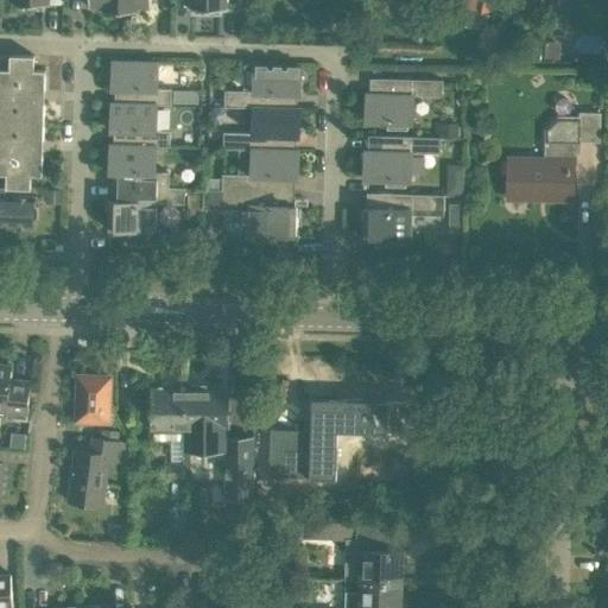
[(120,11),(119,0),(88,0),(89,6),(90,6),(90,5),(101,6),(101,8),(100,8),(100,10),(120,11)]
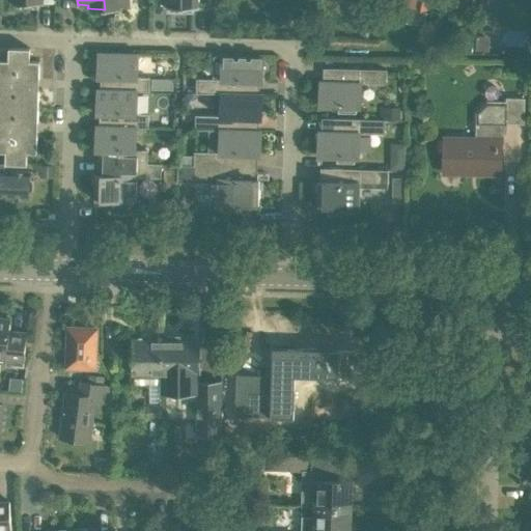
[(104,0),(105,9),(121,9),(121,8),(120,8),(120,6),(131,6),(131,7),(132,7),(132,0),(104,0)]
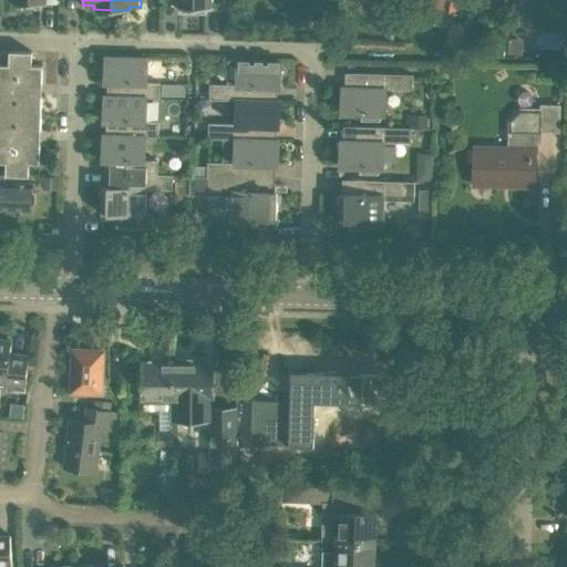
[(177,0),(177,6),(176,6),(176,8),(183,8),(183,12),(205,12),(205,8),(212,9),(212,7),(210,7),(210,0),(177,0)]
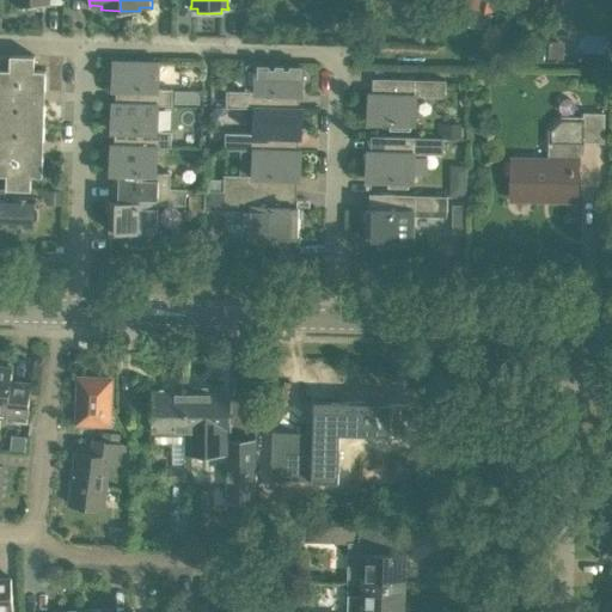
[(458,23),(461,0),(445,0),(442,19),(458,23)]
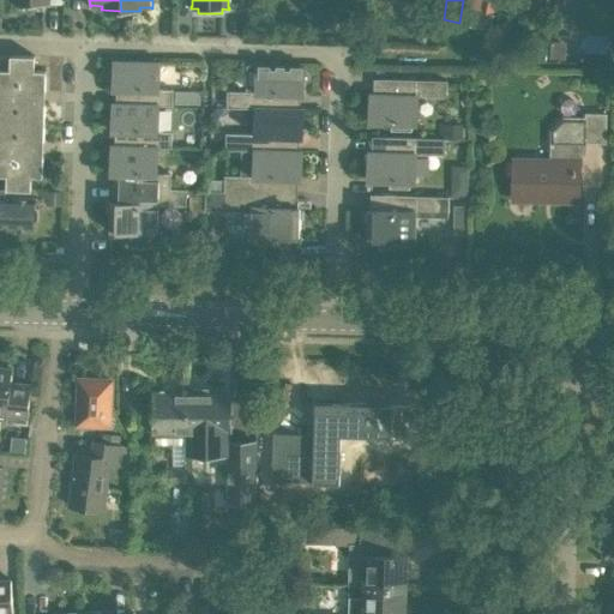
[(485,0),(483,11),(495,13),(497,0),(485,0)]
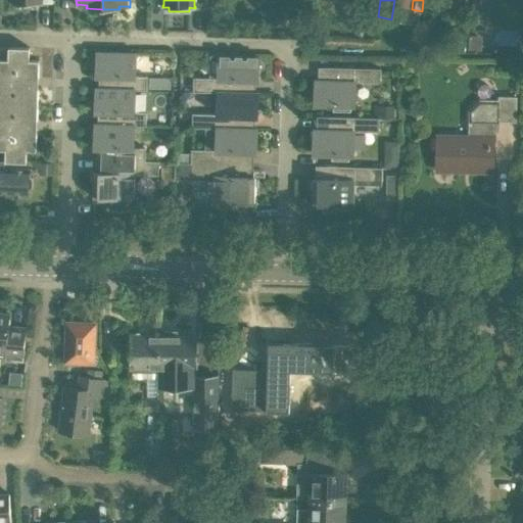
[(469,42),(469,49),(481,49),(481,43),(481,35),(469,35),(469,42)]
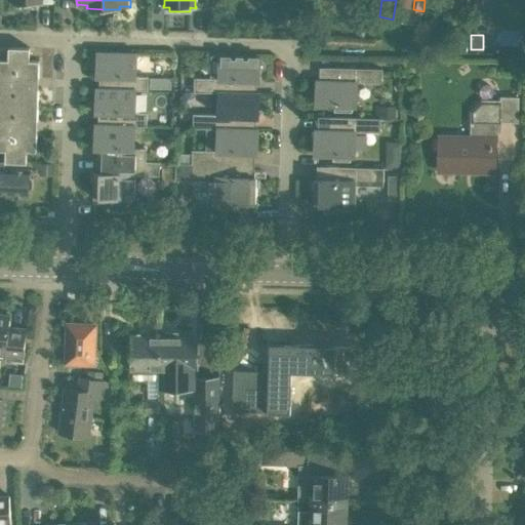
[(449,42),(448,52),(465,52),(465,42),(465,41),(449,41),(449,42)]
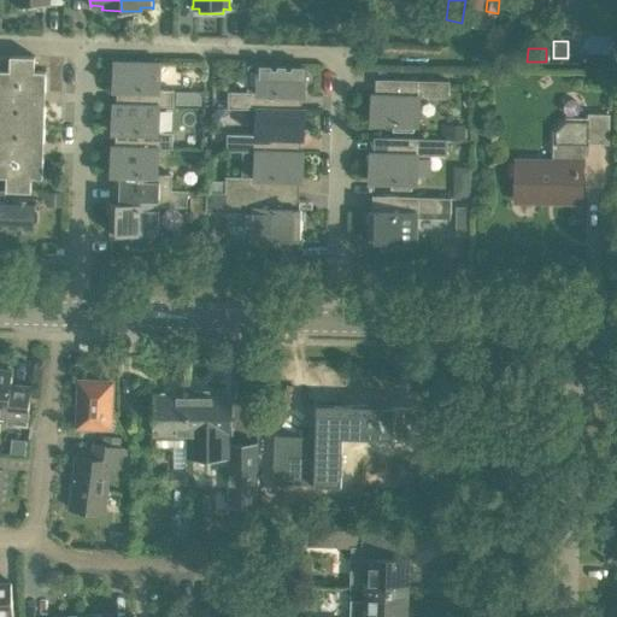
[(46,95),(46,70),(35,70),(35,56),(0,53),(0,95),(28,97),(28,90),(35,90),(35,95),(46,95)]
